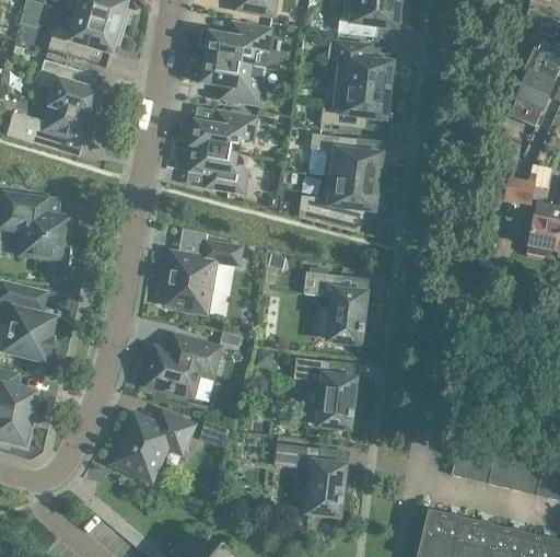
[(81,0),(78,13),(123,27),(128,9),(125,8),(127,0),(81,0)]
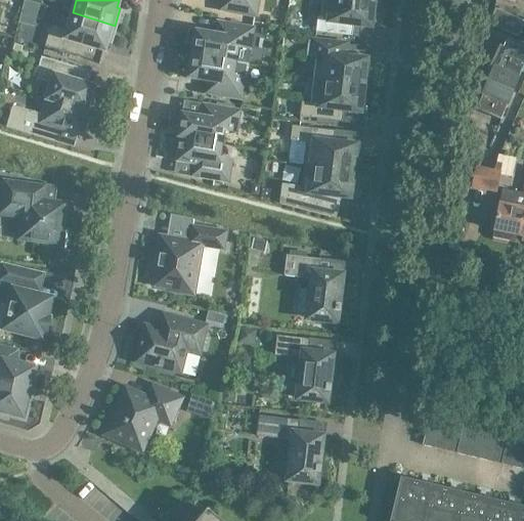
[(227,0),(225,10),(257,15),(259,0),(227,0)]
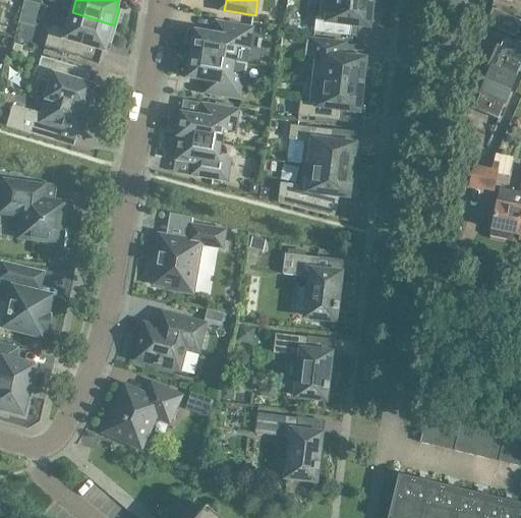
[(322,0),(320,15),(315,15),(314,30),(350,34),(351,21),(368,23),(369,12),(373,12),(374,0),(322,0)]
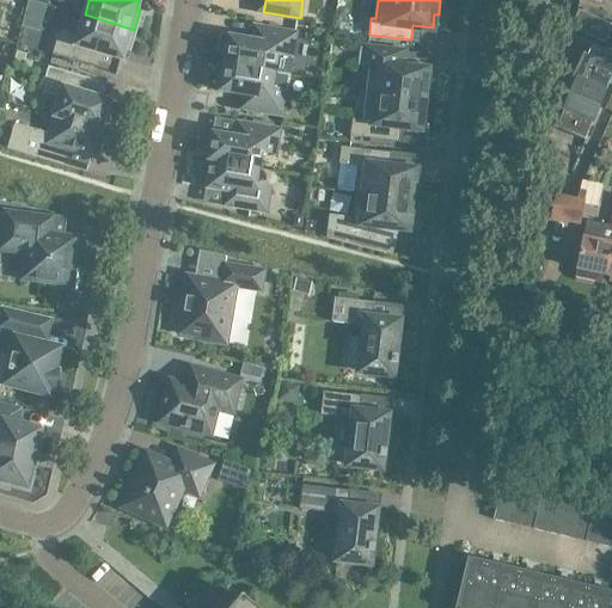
[(604,41),(611,23),(577,8),(570,26),(604,41)]
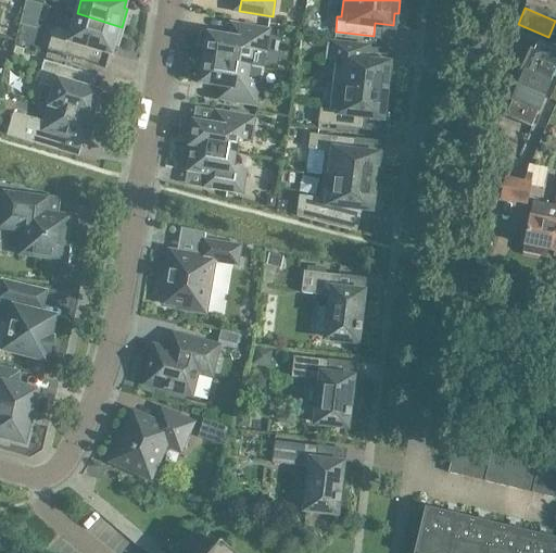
[(122,27),(77,13),(72,29),(54,24),(48,48),(85,59),(89,45),(111,51),(113,44),(117,45),(122,27)]
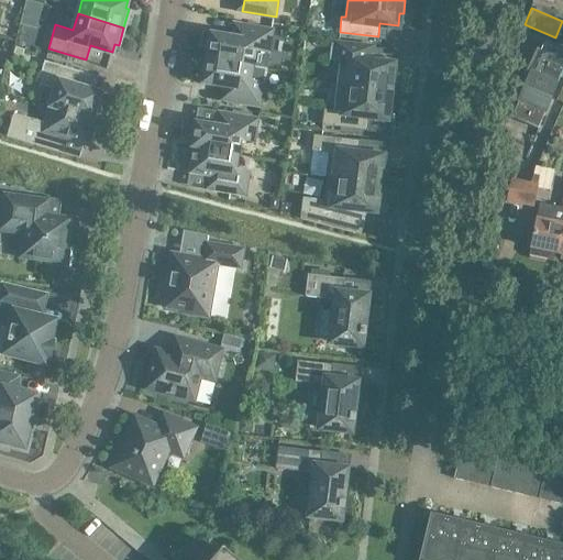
[(206,56),(254,65),(256,50),(269,52),(274,28),(240,22),(238,35),(210,30),(210,31),(203,30),(201,44),(208,45),(206,56)]
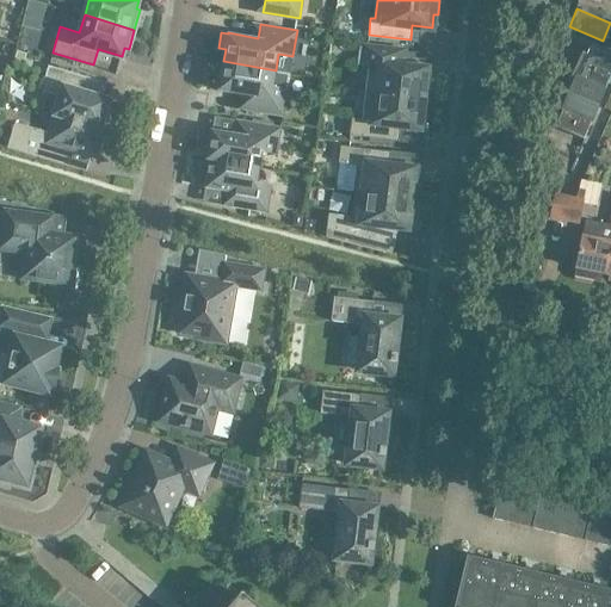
[(590,121),(592,121),(610,73),(610,54),(588,44),(586,51),(582,50),(557,103),(556,101),(554,105),(562,109),(555,125),(584,136),(590,121)]
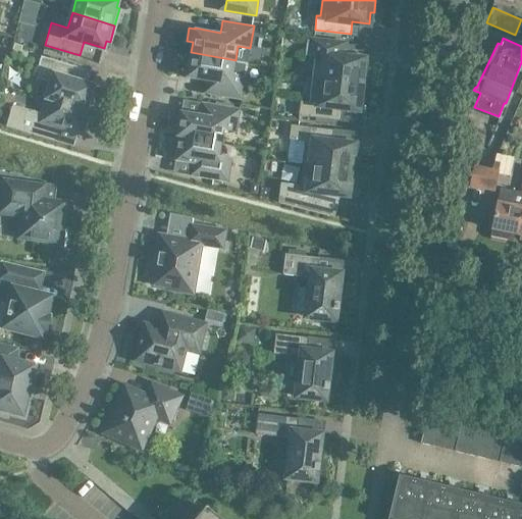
[(313,78),(365,84),(368,59),(343,56),(345,43),(307,39),(306,54),(315,55),(313,78)]
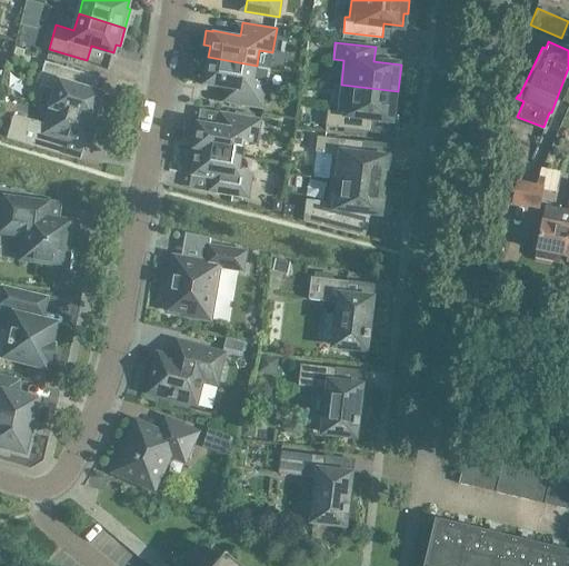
[(16,46),(13,53),(22,56),(25,49),(16,46)]
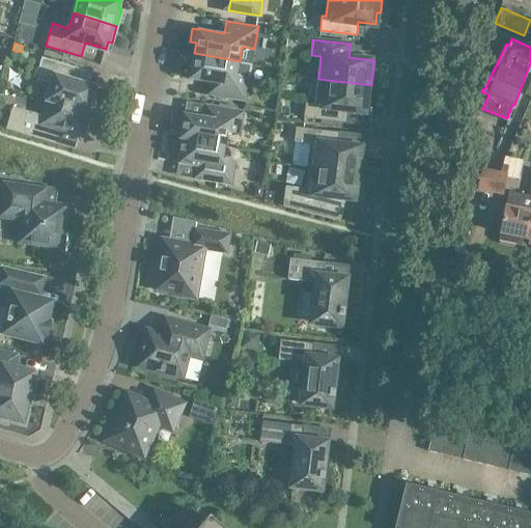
[(252,63),(240,61),(194,53),(190,78),(216,82),(214,94),(246,100),(252,63)]
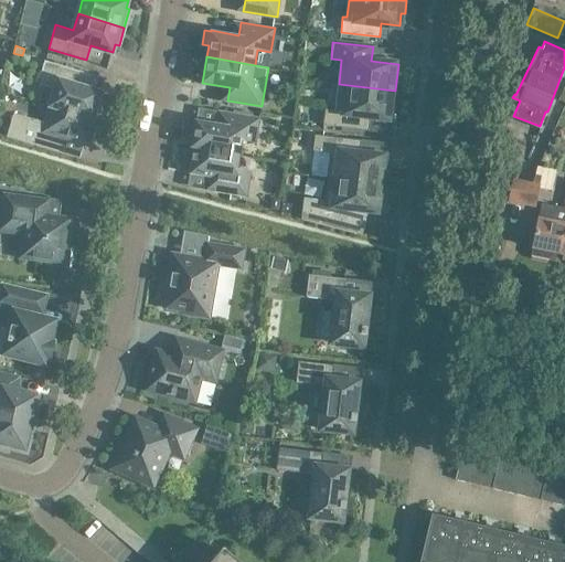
[(51,105),(97,118),(103,101),(98,99),(100,92),(80,85),(83,71),(45,60),(38,83),(55,88),(51,105)]
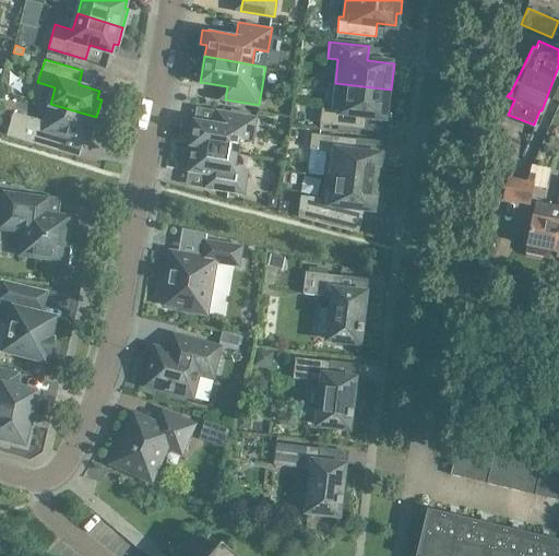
[(391,90),(335,83),(332,108),(321,107),(319,122),(365,128),(366,115),(384,117),(385,104),(390,105),(391,90)]
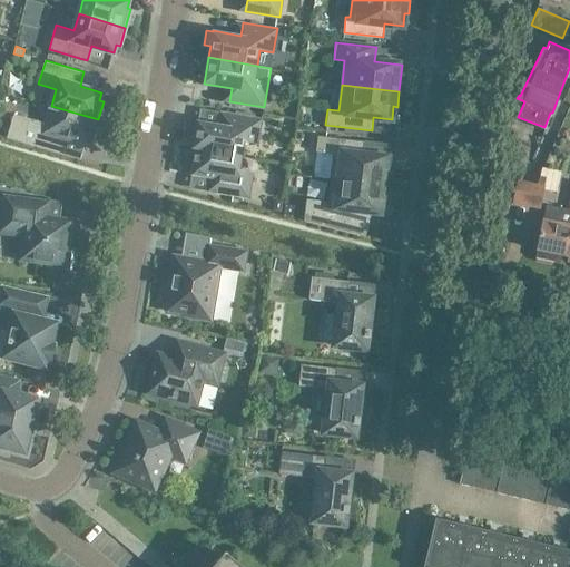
[(98,119),(51,106),(46,123),(13,113),(7,137),(60,153),(65,138),(86,145),(88,137),(92,138),(98,119)]
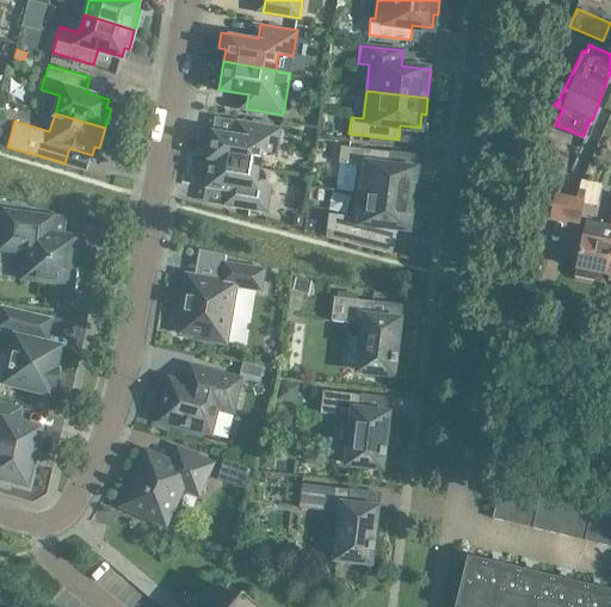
[(207,158),(260,166),(263,150),(277,153),(281,127),(245,121),(242,135),(211,129),(211,130),(204,129),(202,144),(209,146),(207,158)]
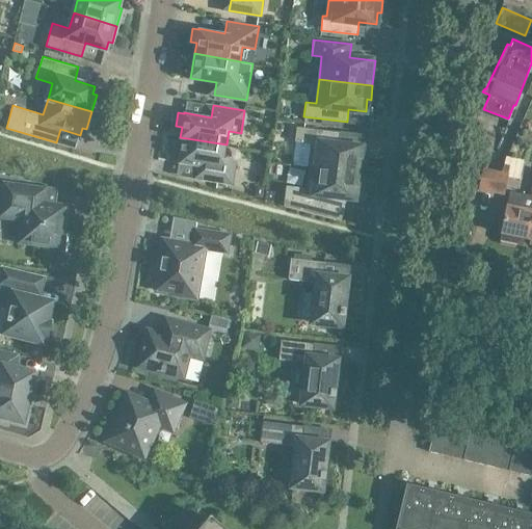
[(308,166),(362,173),(365,147),(339,143),(340,131),(296,126),(295,140),(296,141),(293,164),(308,166)]
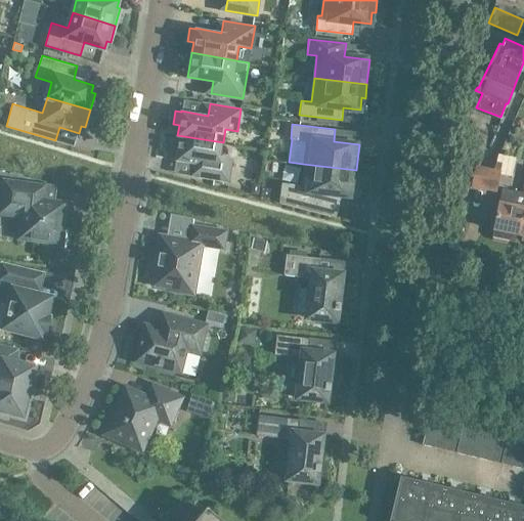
[(250,159),(262,143),(243,127),(230,143),(250,159)]
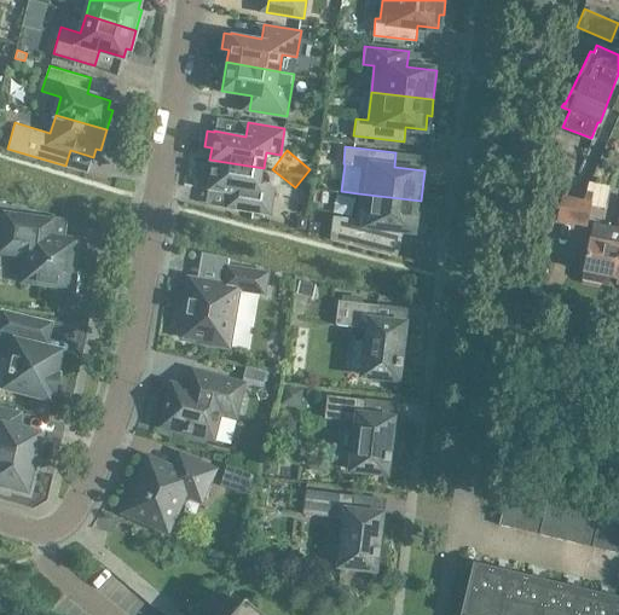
[(264,168),(209,160),(209,161),(213,161),(210,173),(203,172),(201,186),(208,187),(208,189),(236,193),(233,208),(270,214),(275,187),(260,185),(264,168)]
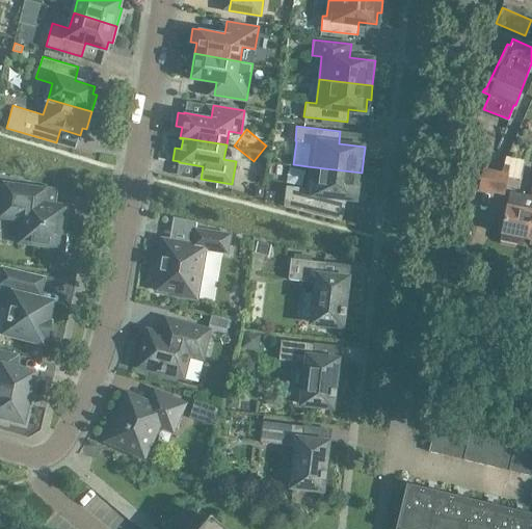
[(362,173),(308,166),(306,187),(286,184),(284,206),(341,220),(344,196),(355,197),(356,186),(361,186),(362,173)]
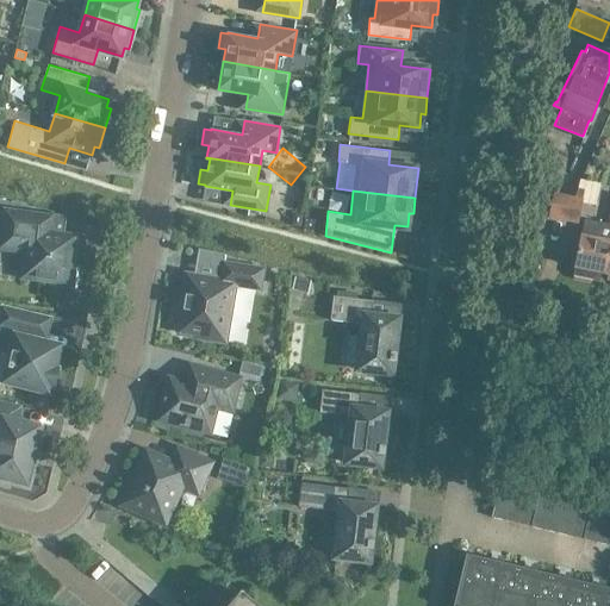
[(583,202),(553,193),(548,216),(578,223),(583,202)]
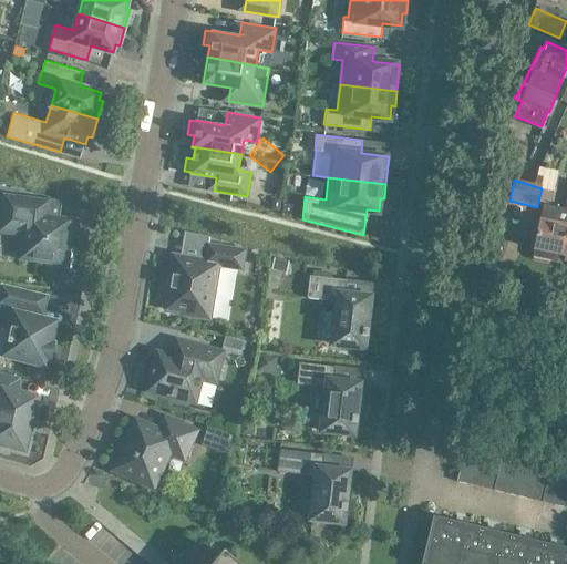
[(39,214),(41,200),(4,194),(0,227),(0,229),(24,233),(21,257),(47,260),(47,264),(68,267),(71,245),(68,245),(71,218),(39,214)]
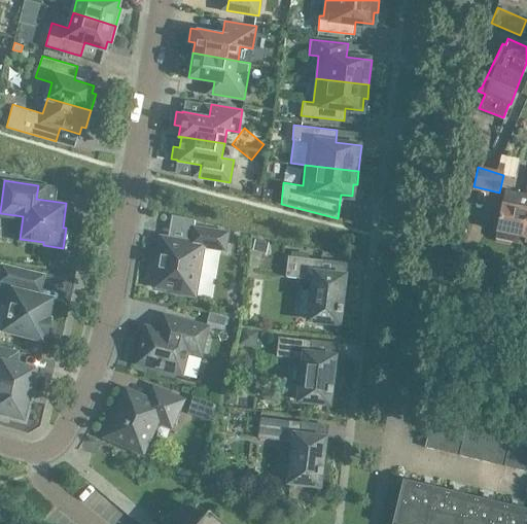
[(526,184),(525,193),(505,188),(495,237),(518,242),(519,237),(522,238),(526,208),(526,184)]
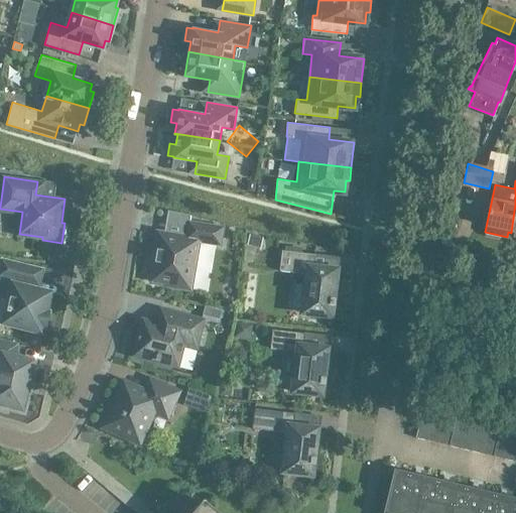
[(223,227),(189,222),(186,236),(158,231),(155,251),(157,251),(152,279),(166,281),(166,284),(190,288),(199,239),(220,243),(223,227)]
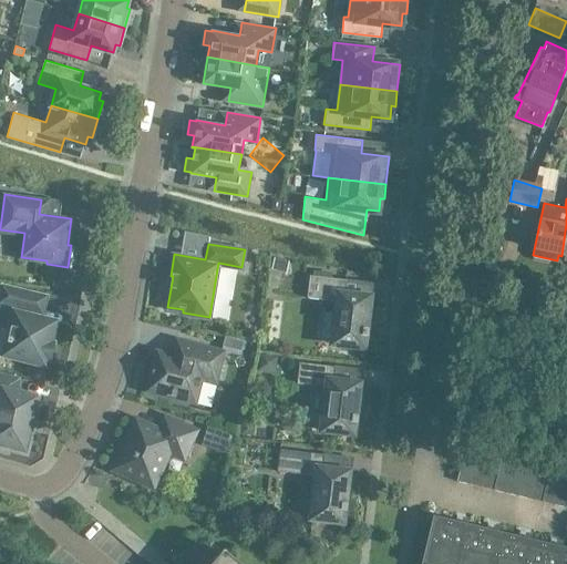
[(288,259),(275,256),(272,267),(285,270),(288,259)]
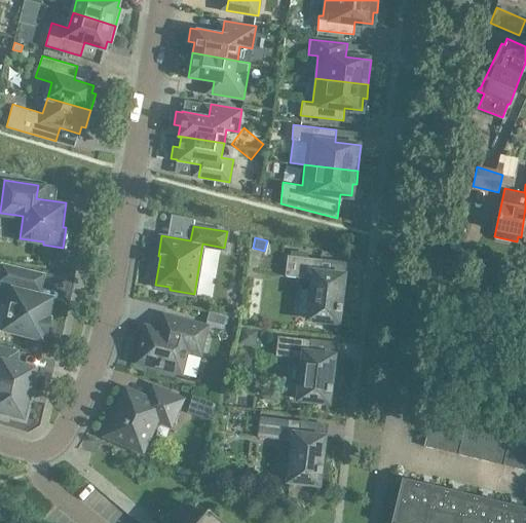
[(321,258),(288,254),(285,274),(313,278),(309,318),(337,322),(339,310),(341,310),(345,275),(320,272),(321,258)]
